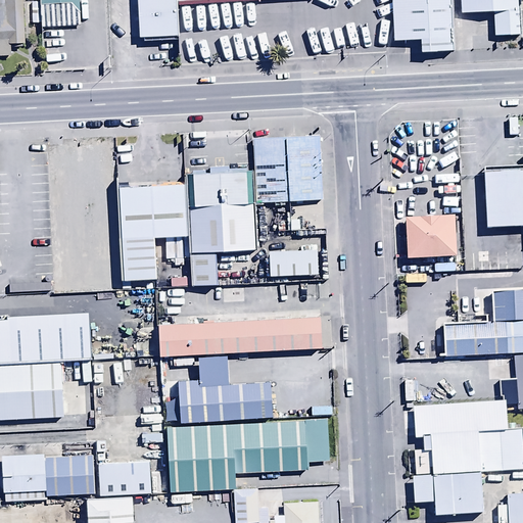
[(0,0),(0,58),(25,59),(25,0),(0,0)]
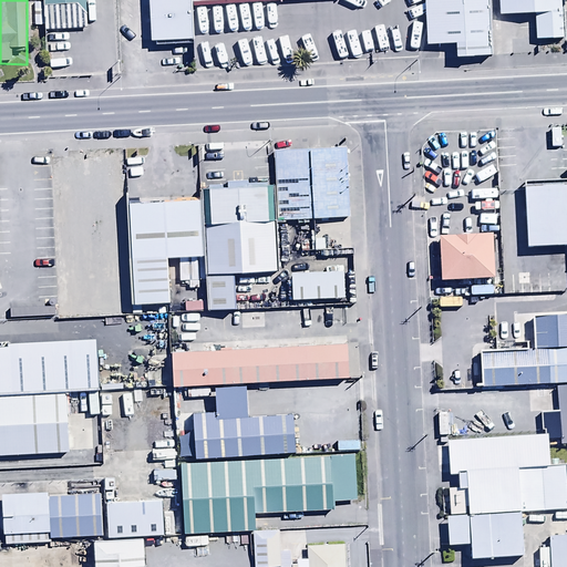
[(150,0),(152,39),(192,38),(192,1),(192,0),(150,0)]
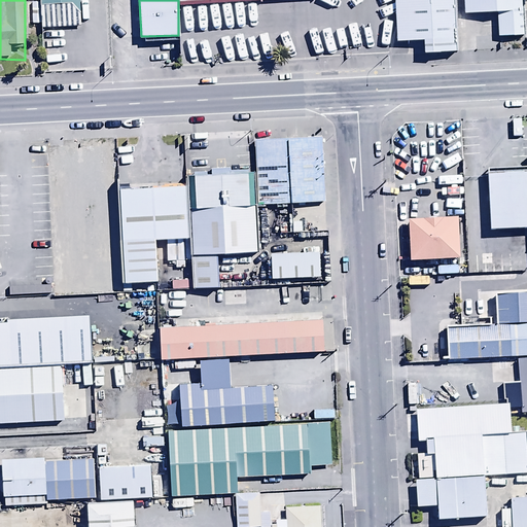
[(460,0),(396,0),(398,39),(424,38),(424,53),(462,50),(460,0)]
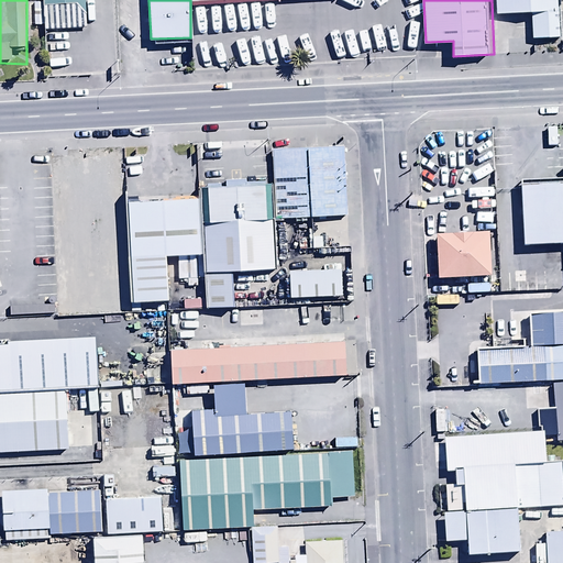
[(559,0),(499,0),(500,13),(533,12),(534,36),(561,35),(559,0)]
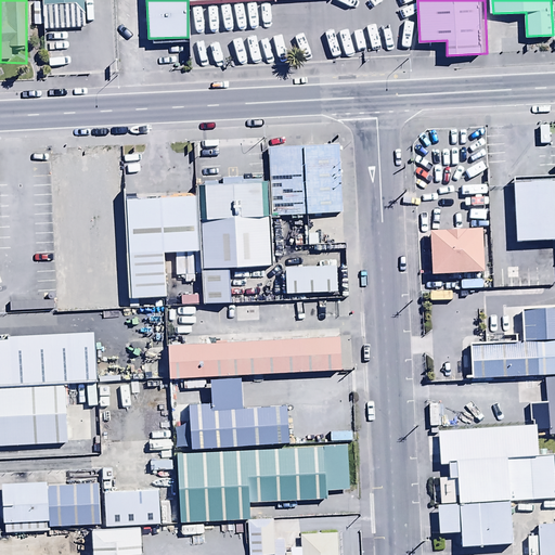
[(343,146),(271,150),(274,217),(345,215),(343,146)]
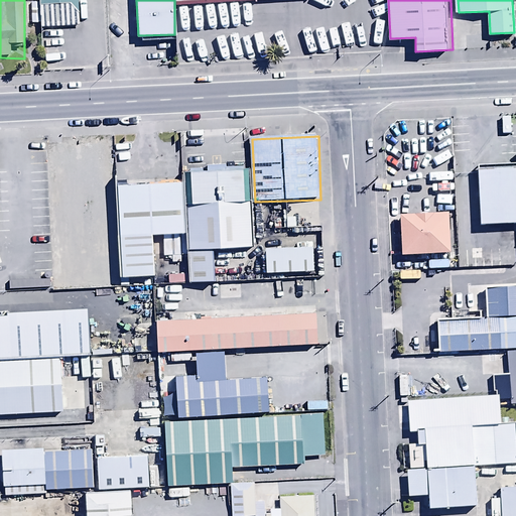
[(249,168),(187,170),(191,280),(215,279),(213,246),(252,245),(249,168)]
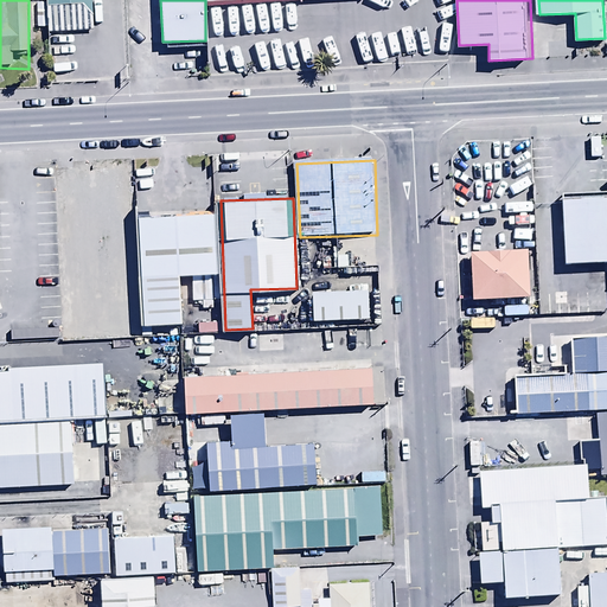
[(606,259),(606,199),(567,200),(569,260),(606,259)]
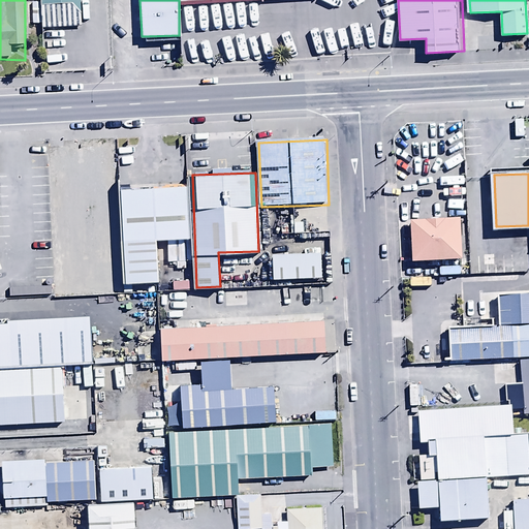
[(109,179),(67,181),(69,247),(111,246),(109,179)]
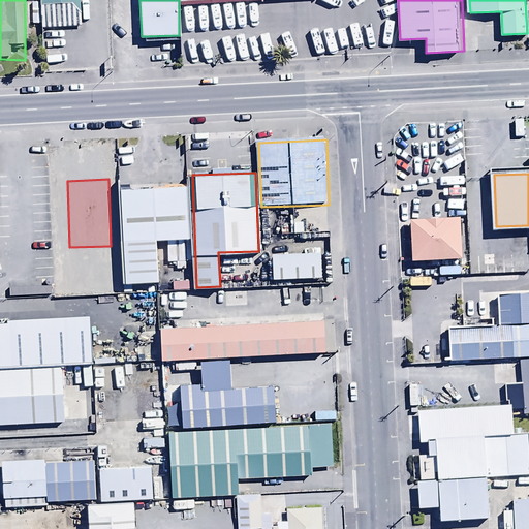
[(186,183),(123,186),(127,277),(155,276),(153,238),(188,237),(186,183)]
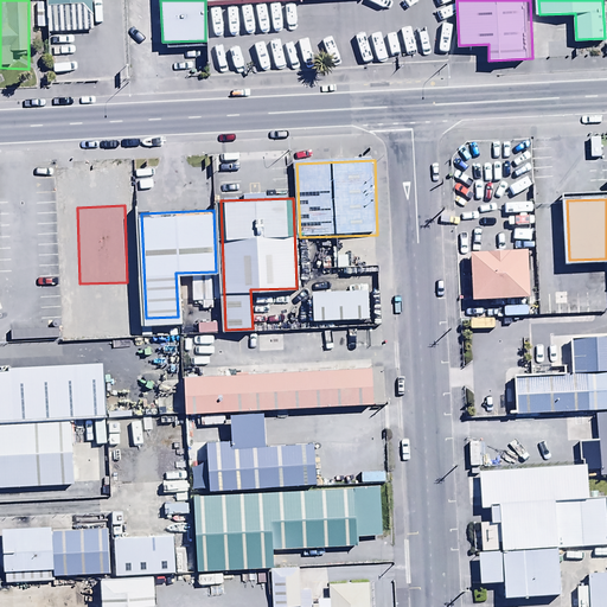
[(529,249),(473,250),(474,299),(530,298),(529,249)]
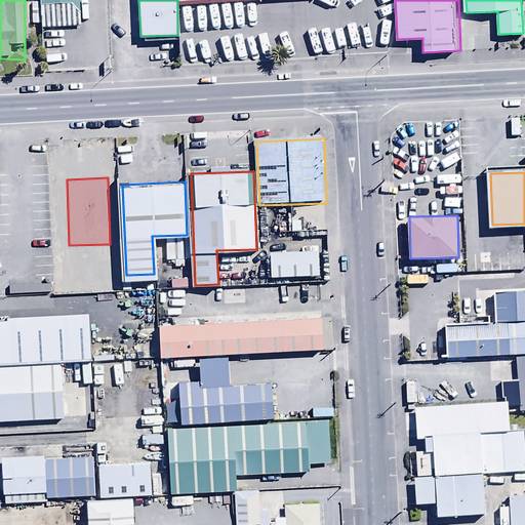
[(323,249),(272,251),(273,280),(324,278),(323,249)]
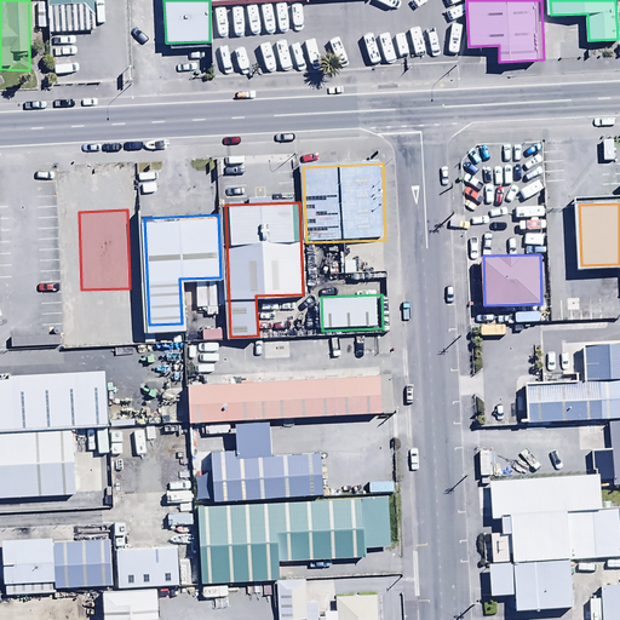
[(128,317),(112,319),(113,346),(130,345),(128,317)]
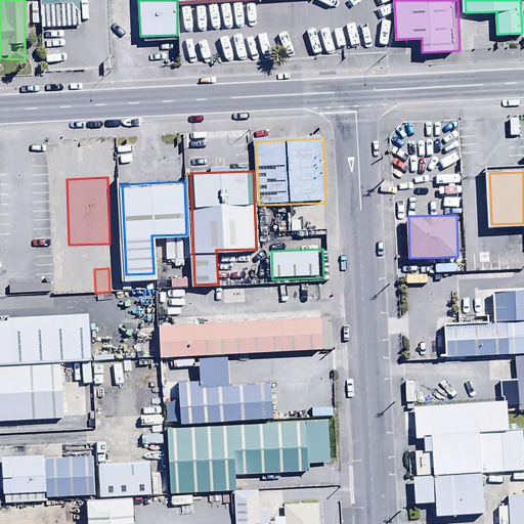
[(188,277),(170,276),(170,289),(188,289),(188,277)]
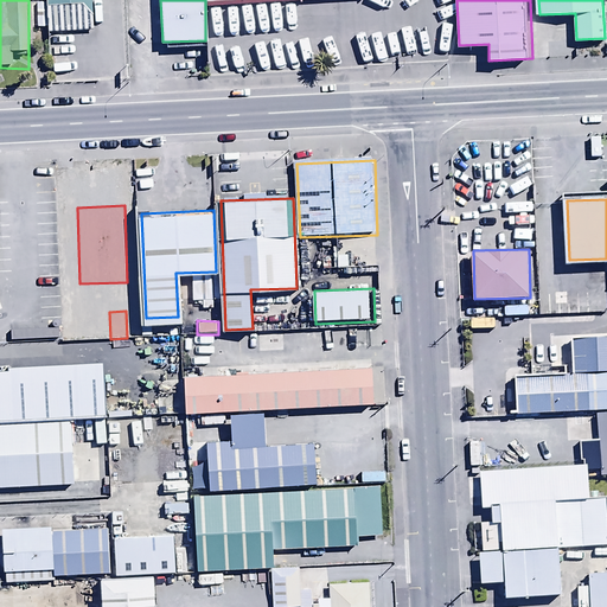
[(377,366),(186,375),(187,410),(378,403),(377,366)]
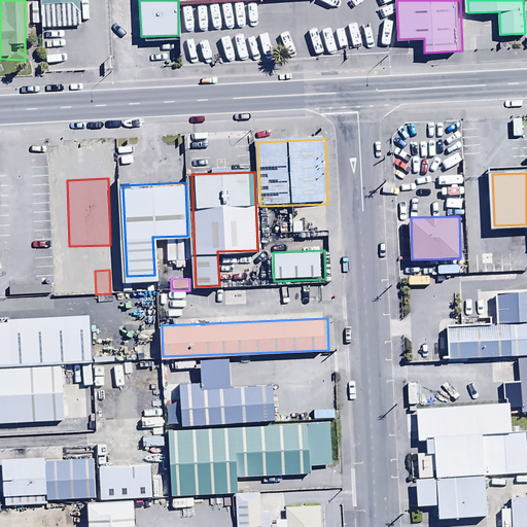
[(9,370),(0,370),(0,425),(67,423),(65,363),(69,363),(67,322),(7,325),(9,370)]
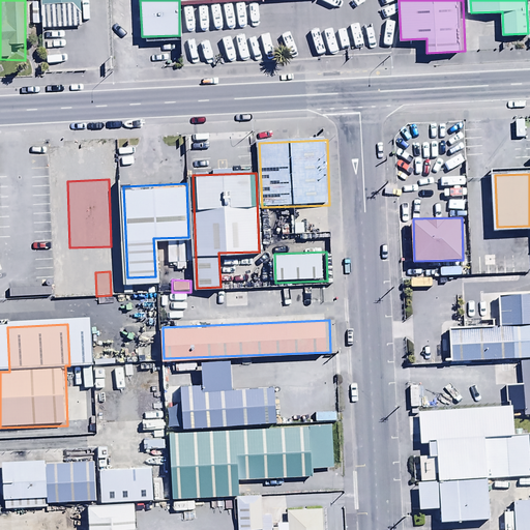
[(516,329),(458,330),(459,367),(517,366),(516,329)]
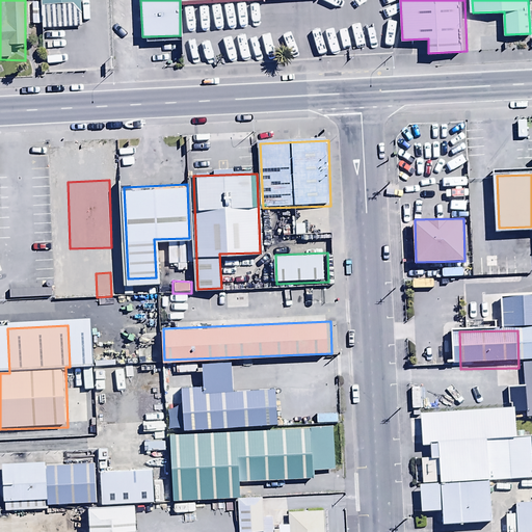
[(204,388),(186,389),(188,428),(277,425),(275,386),(233,387),(232,362),(203,363),(204,388)]
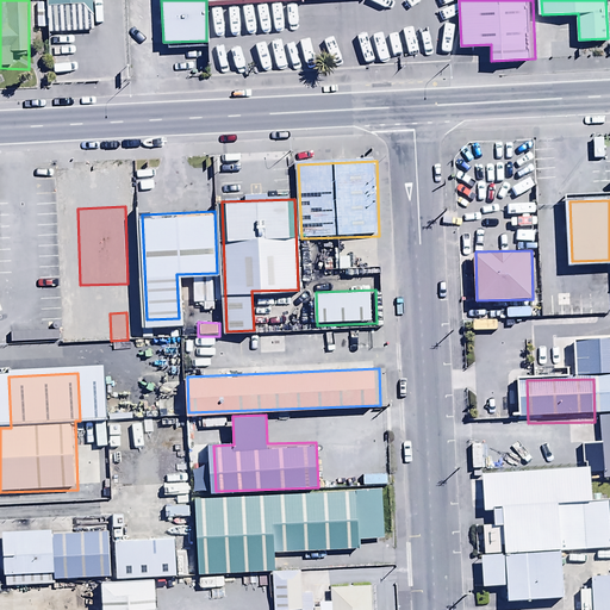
[(198,418),(187,418),(187,446),(198,446),(198,418)]
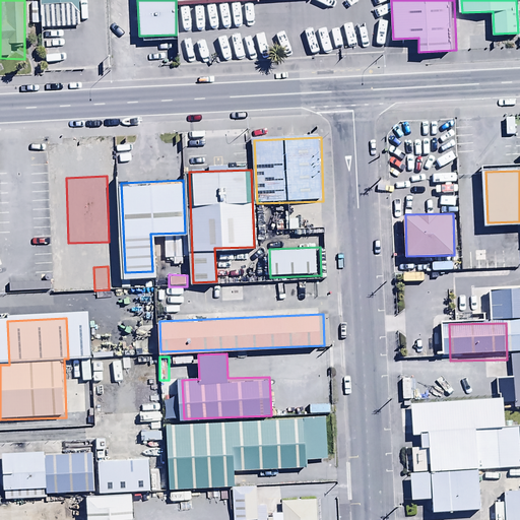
[(489,366),(469,365),(469,374),(489,375),(489,366)]
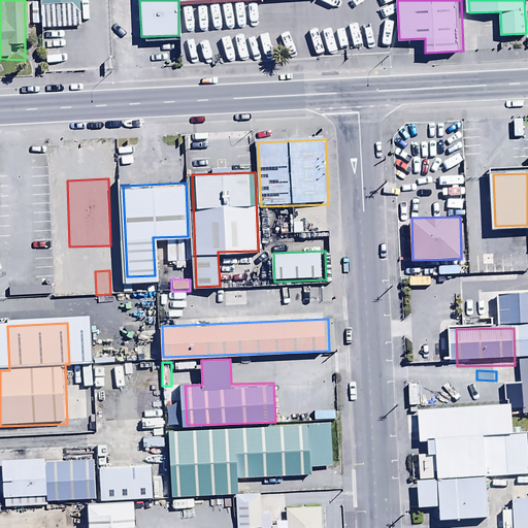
[(527,413),(426,416),(428,479),(436,479),(492,477),(527,475),(527,413)]
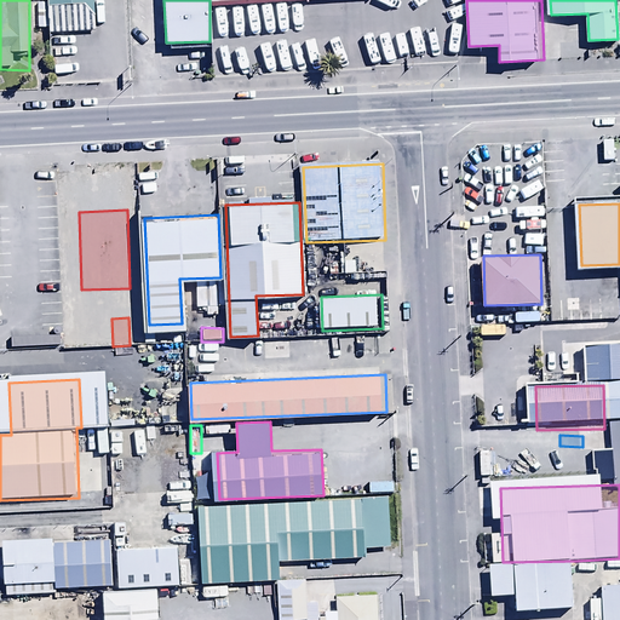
[(388,499),(202,506),(206,586),(285,583),(283,563),(390,560),(388,499)]
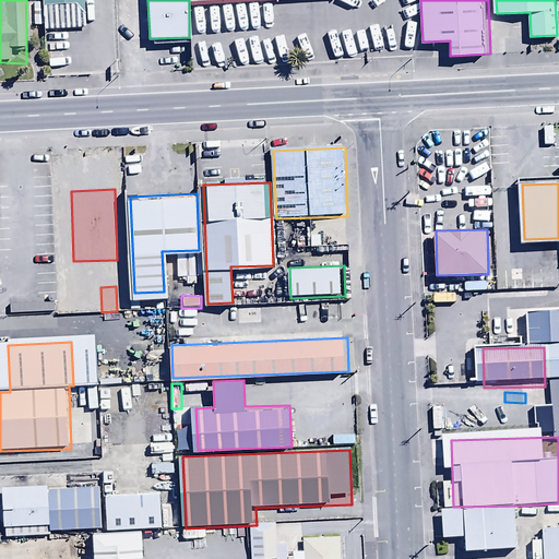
[(104,487),(6,491),(8,531),(105,527),(104,496),(104,487)]
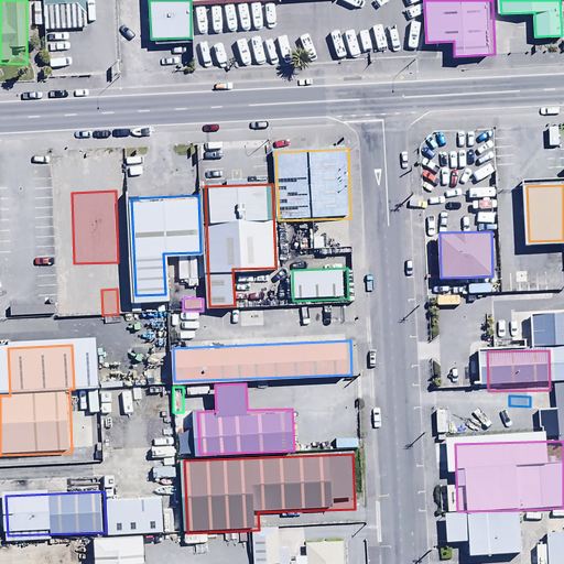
[(105,500),(106,532),(162,530),(161,498),(105,500)]
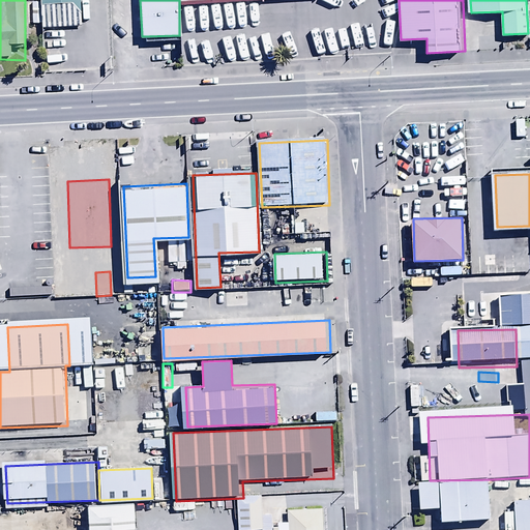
[(495,518),(494,479),(438,480),(440,520),(495,518)]
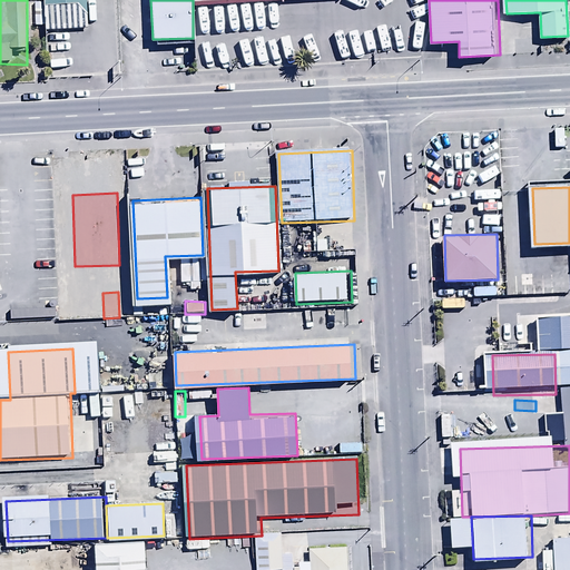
[(312,533),(262,536),(262,569),(353,569),(353,550),(312,552),(312,533)]
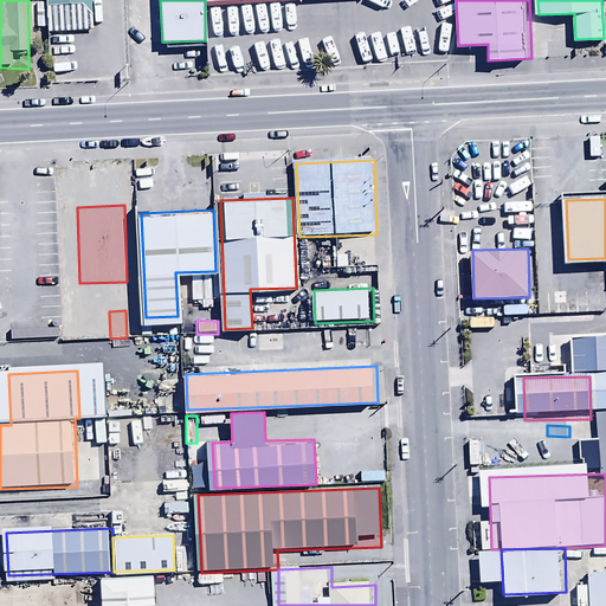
[(160,605),(159,574),(105,575),(105,605),(160,605)]
